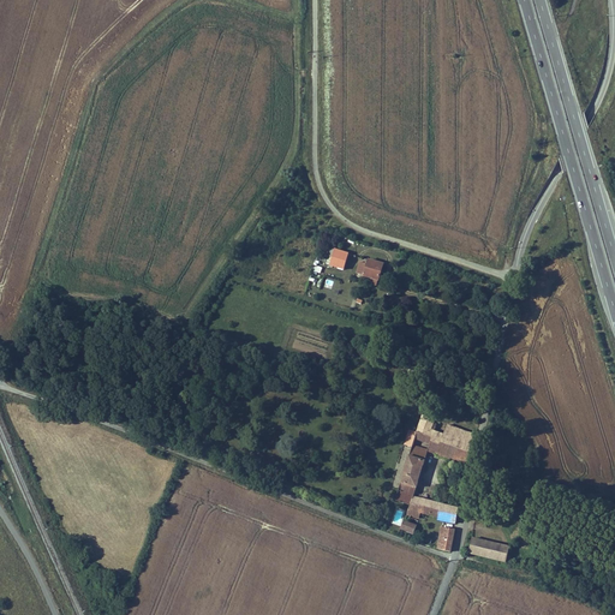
[(334,249),(329,264),(338,267),(342,251),(334,249)]
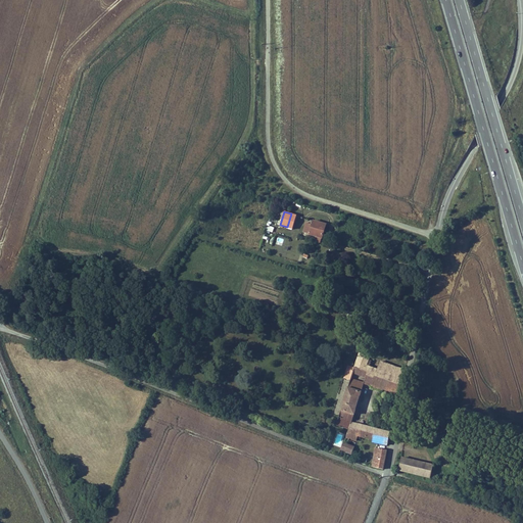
[(291,214),(287,227),(293,229),(297,216),(291,214)]
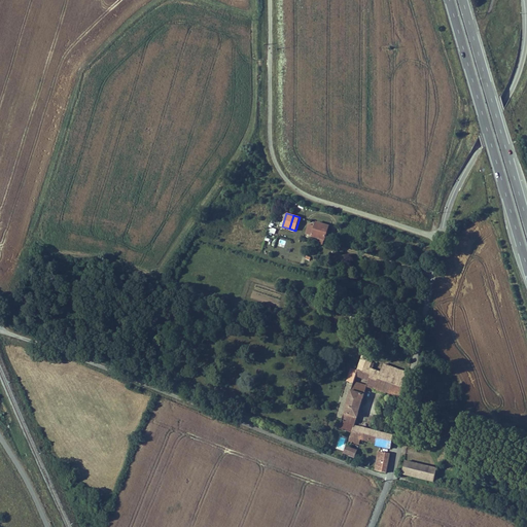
[(318,237),(324,239),(328,225),(316,221),(312,236),(318,237)]
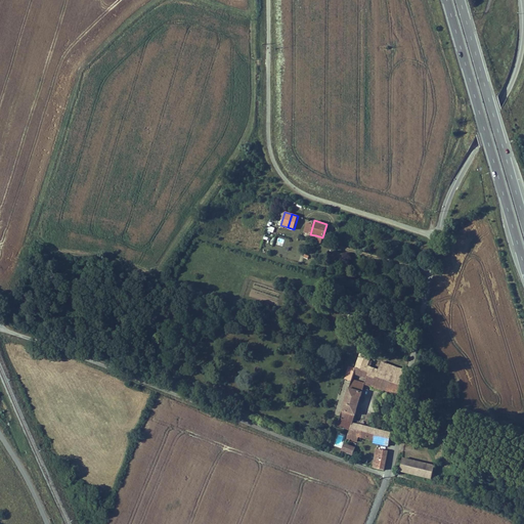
[(266,225),(264,232),(272,234),(274,227),(266,225)]
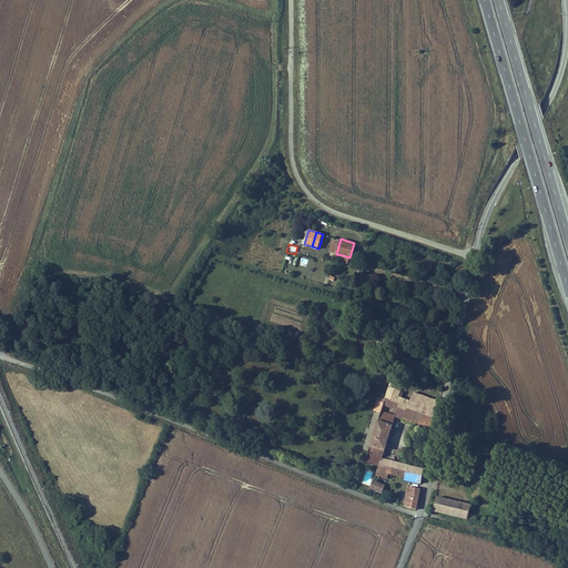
[(298,264),(306,267),(308,260),(301,256),(298,264)]
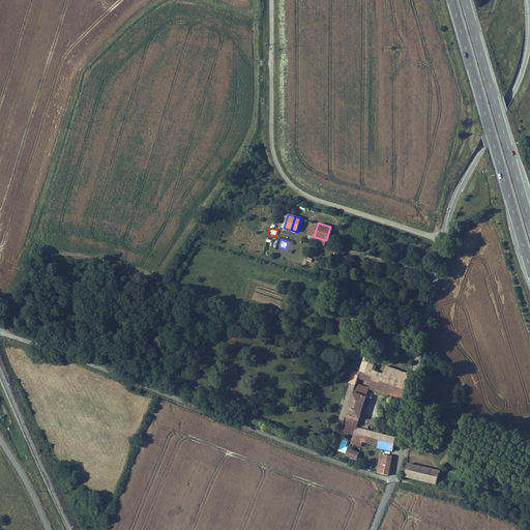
[(374,361),(362,357),(358,373),(369,376),(374,361)]
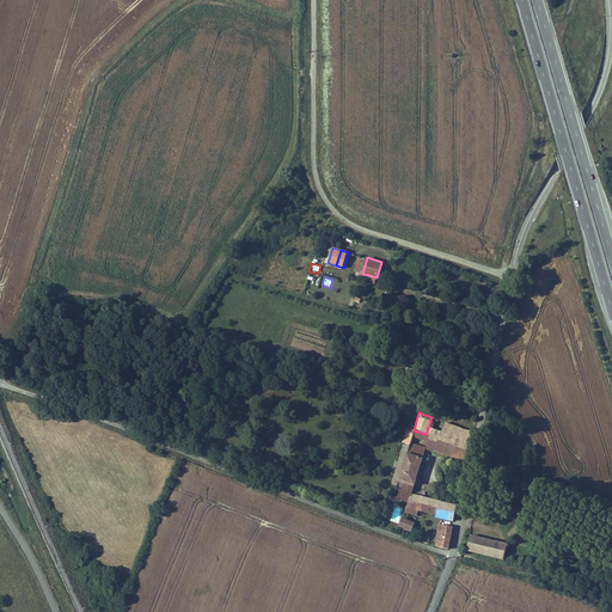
[(475,432),(446,422),(442,432),(433,429),(430,436),(428,445),(426,451),(467,465),(475,432)]
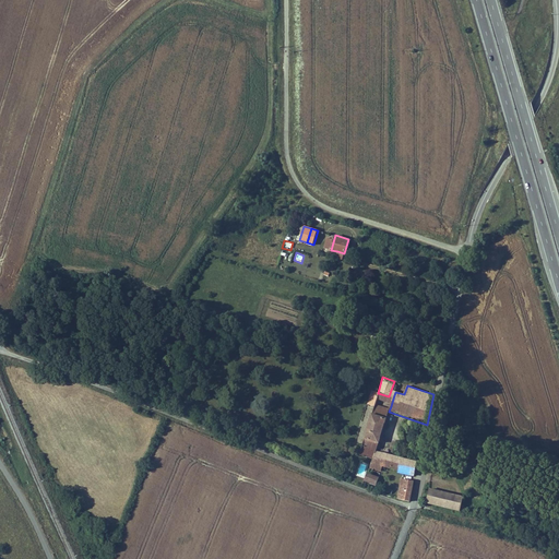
[(391,406),(393,399),(389,396),(378,393),(375,401),(391,406)]
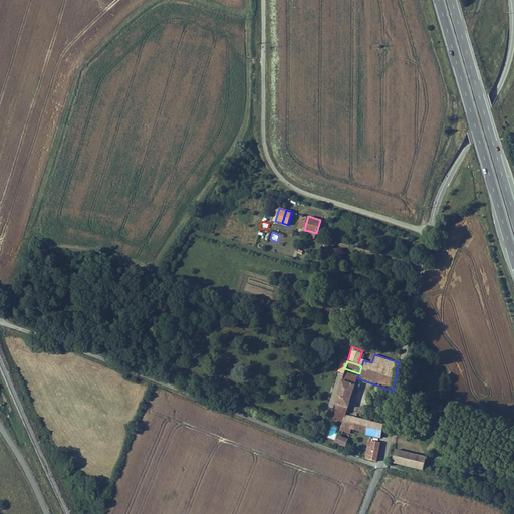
[(386,425),(346,415),(357,380),(342,375),(329,417),(341,421),(340,427),(352,430),(353,428),(366,432),(366,435),(381,439),(386,425)]
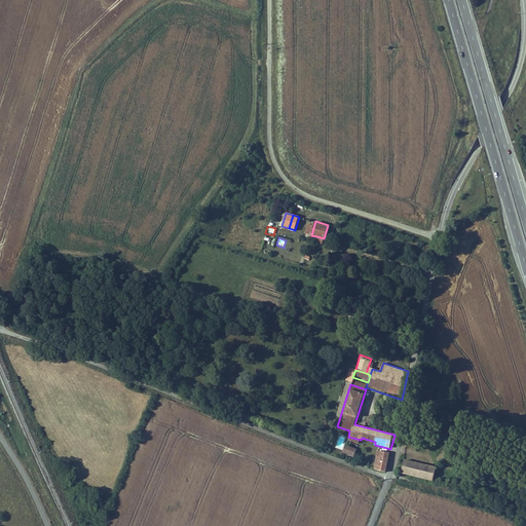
[(336,446),(341,447),(345,438),(341,436),(339,441),(338,440),(336,446)]
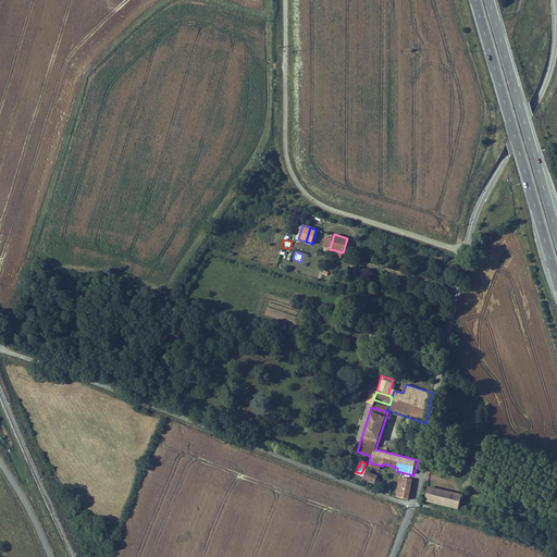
[(380,474),(381,470),(382,468),(368,463),(367,470),(380,474)]
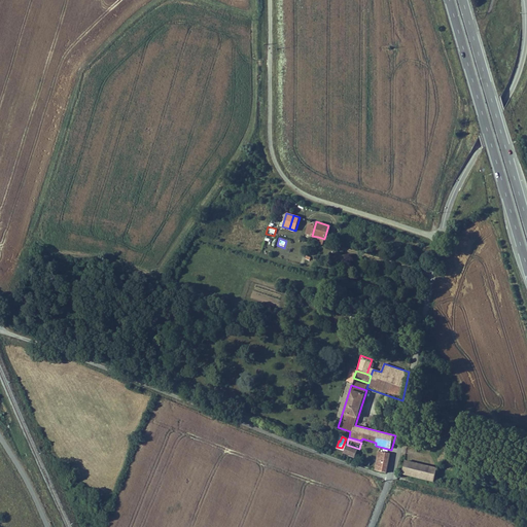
[(344,449),(357,454),(359,449),(347,445),(345,445),(344,449)]
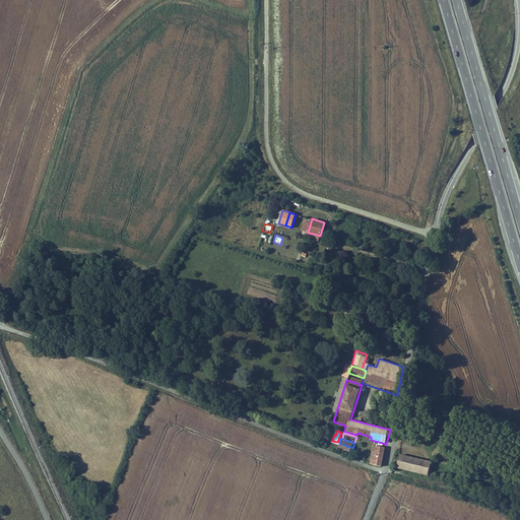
[(336,451),(350,456),(352,448),(339,443),(336,451)]
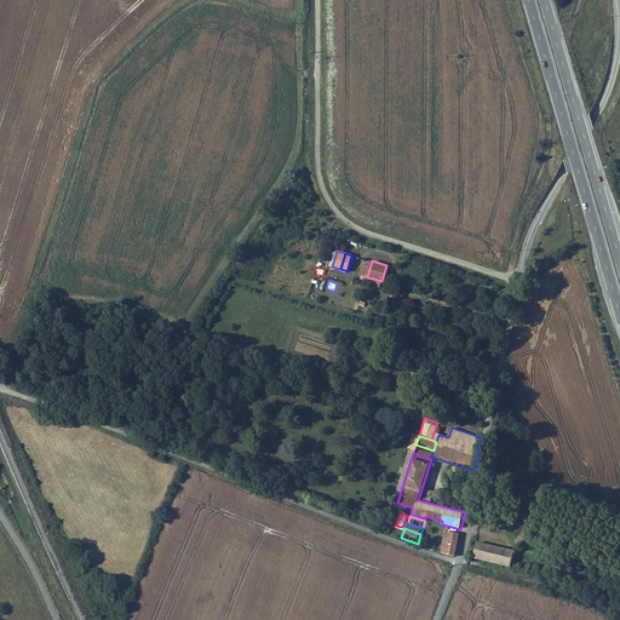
[(455,557),(460,533),(449,530),(443,549),(437,546),(436,550),(455,557)]
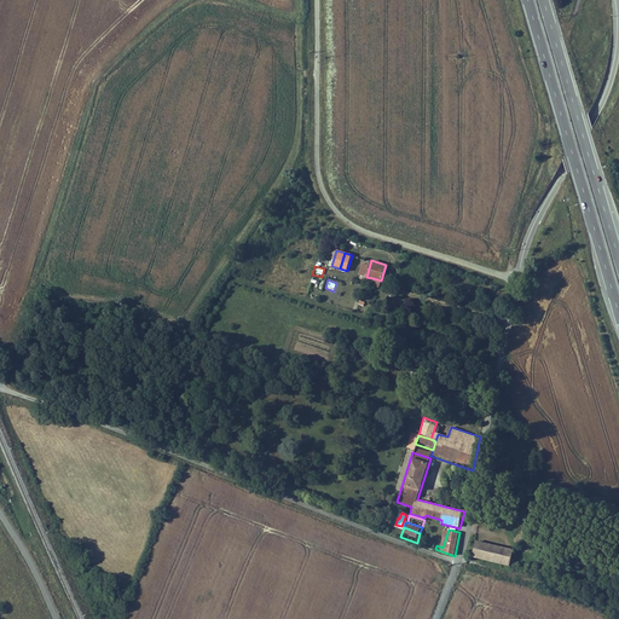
[(510,565),(514,549),(478,539),(474,555),(510,565)]
